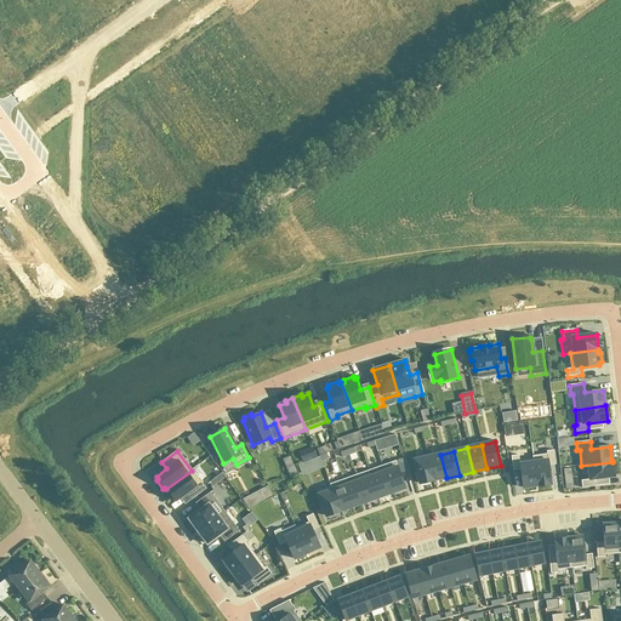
[(546,455),(533,457),(536,486),(551,485),(548,467),(556,466),(553,451),(546,453),(546,455)]
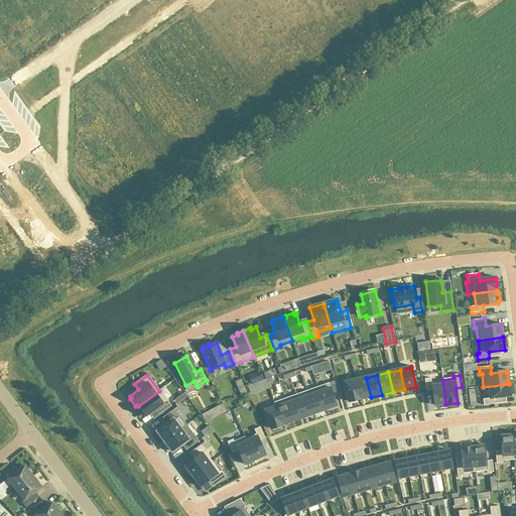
[(366,378),(355,380),(360,400),(371,397),(366,378)]
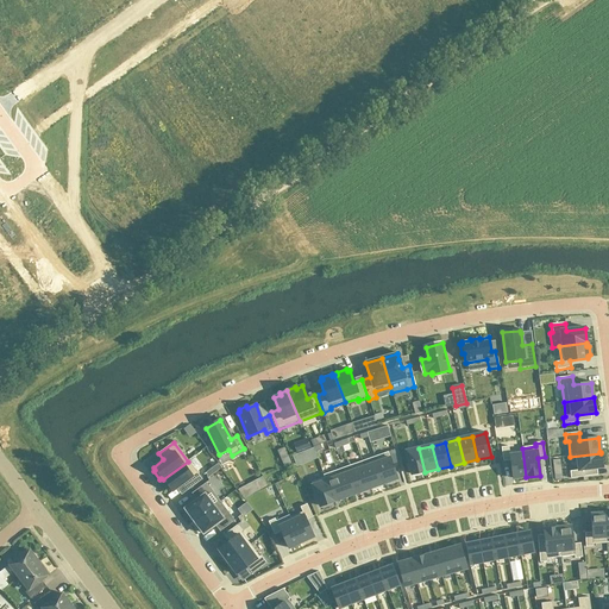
[(508,447),(501,449),(503,463),(510,462),(513,479),(526,477),(522,449),(521,449),(522,451),(509,453),(508,447)]
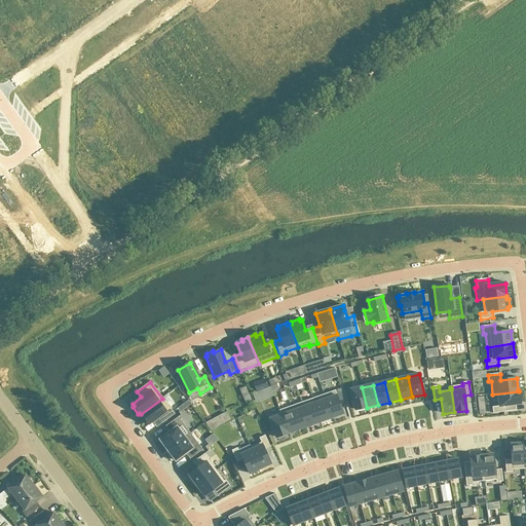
[(362,387),(350,390),(354,411),(367,408),(362,387)]
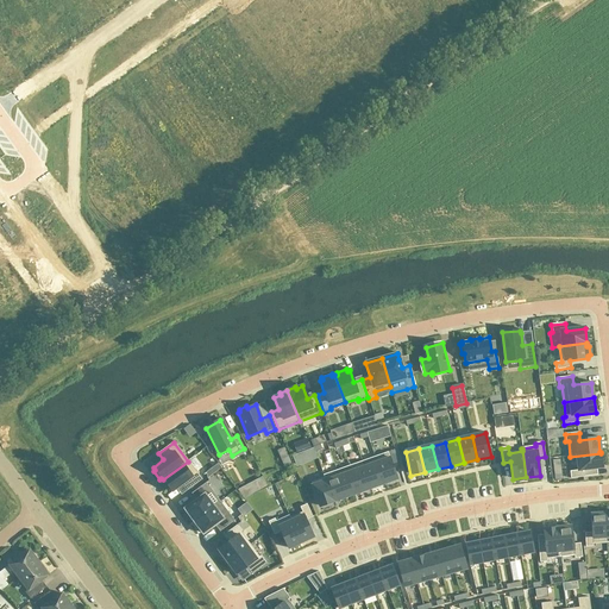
[(388,453),(375,458),(384,484),(397,479),(388,453)]
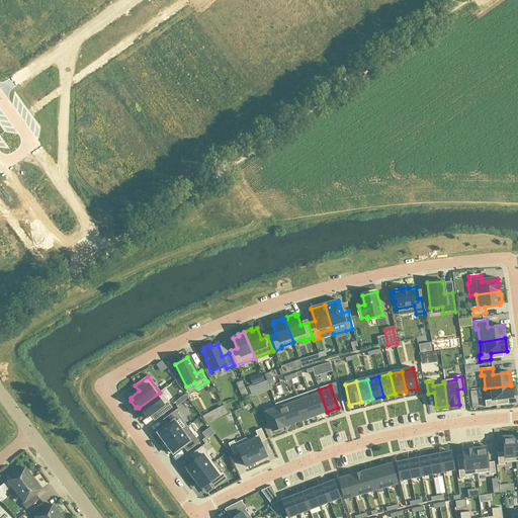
[(492,401),(485,402),(485,408),(497,407),(497,401),(513,399),(511,385),(485,389),(486,389),(490,389),(492,401)]
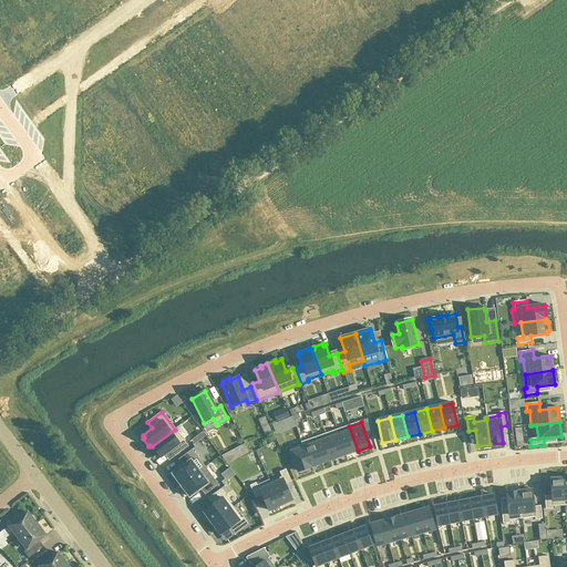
[(349,426),(337,430),(346,455),(358,451),(349,426)]
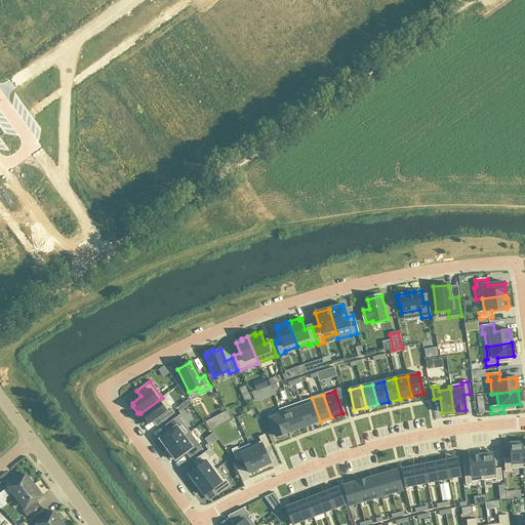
[(174,414),(162,398),(140,413),(142,415),(139,416),(146,423),(147,422),(148,425),(157,418),(161,423),(174,414)]
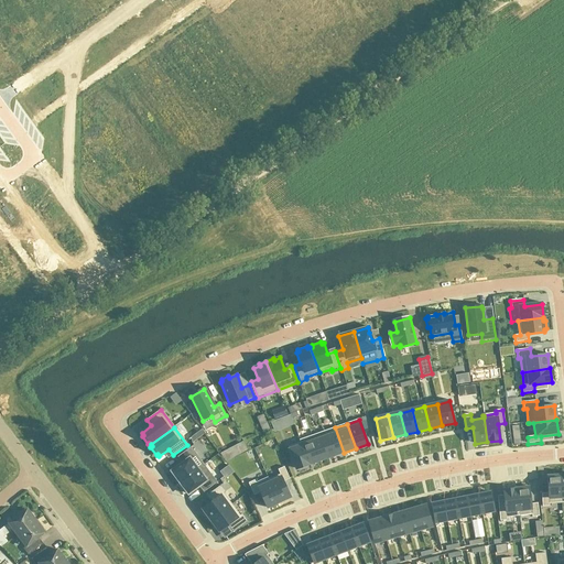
[(332,457),(344,453),(335,427),(323,432),(332,457)]
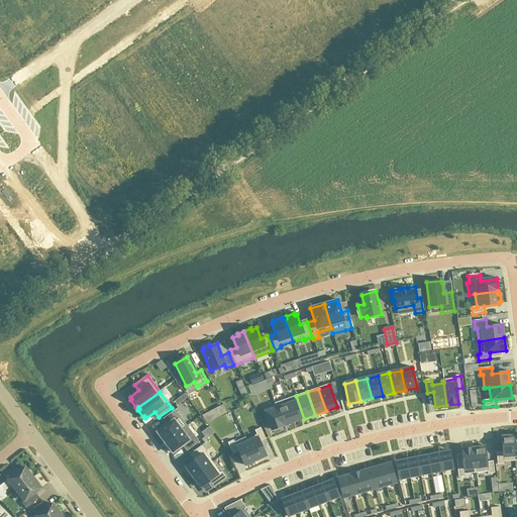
[(285,400),(293,422),(304,419),(296,396),(285,400)]
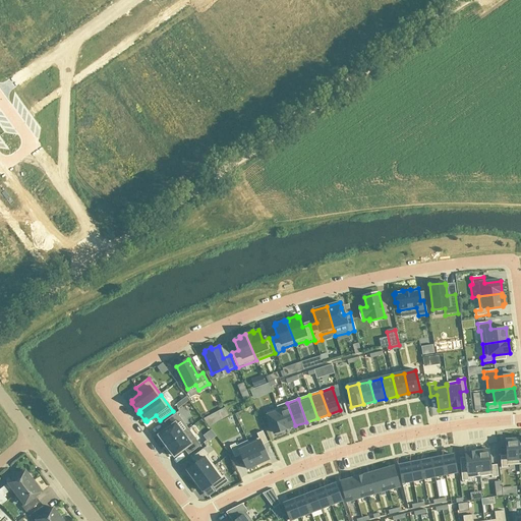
[(277,407),(285,429),(295,425),(287,403),(277,407)]
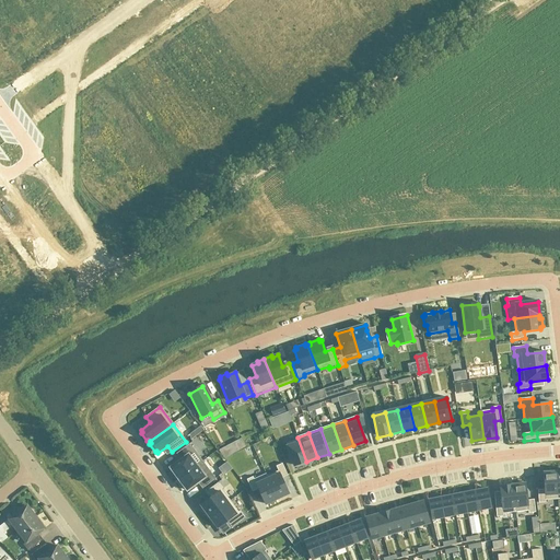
[(286,444),(293,466),(306,462),(298,438),(296,438),(298,440),(286,444)]
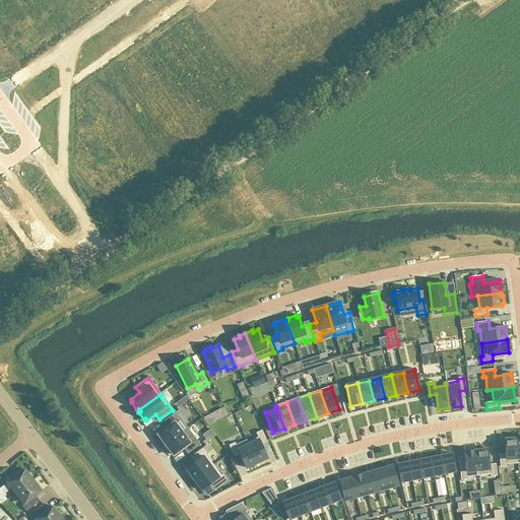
[(168,428),(157,435),(159,438),(157,439),(163,445),(164,444),(166,446),(188,429),(176,412),(164,421),(168,428)]
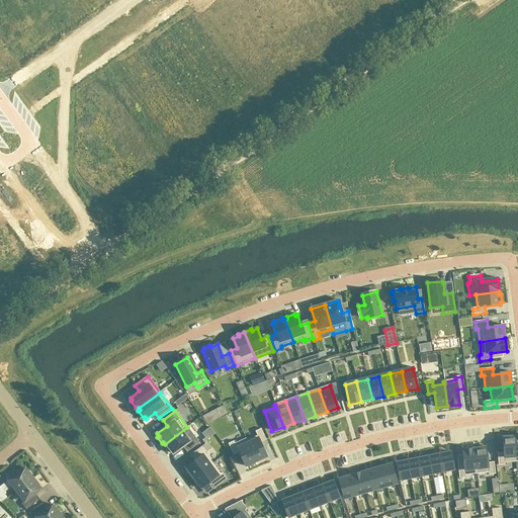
[(165,444),(166,446),(165,447),(170,453),(171,452),(173,454),(182,447),(187,452),(199,443),(187,427),(165,444)]
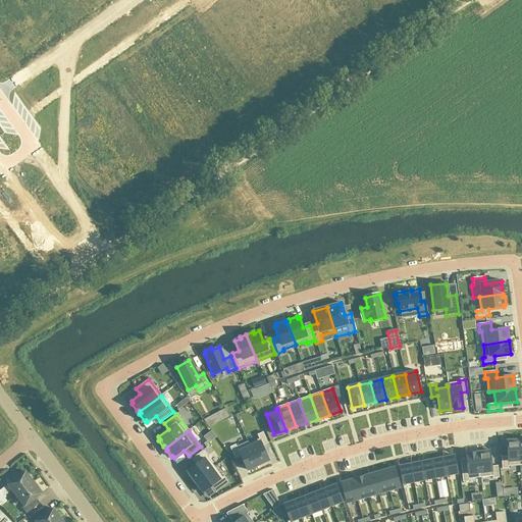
[(248,442),(247,442),(258,466),(268,461),(262,447),(267,444),(262,432),(257,435),(259,439),(249,445),(248,442)]
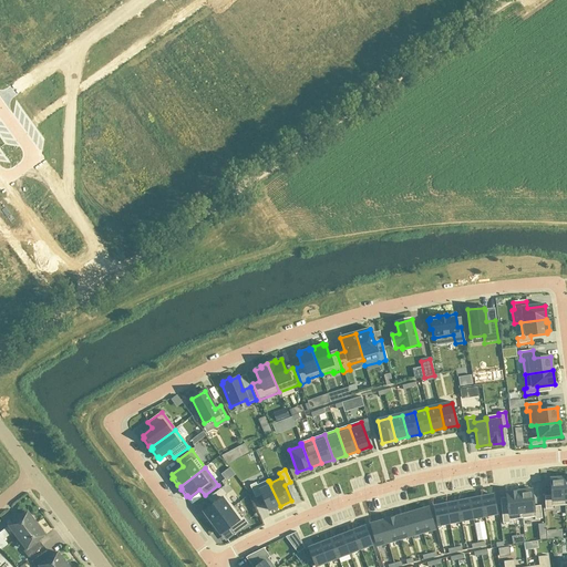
[(544,497),(545,511),(552,509),(552,507),(565,506),(563,478),(549,480),(550,496),(544,497)]
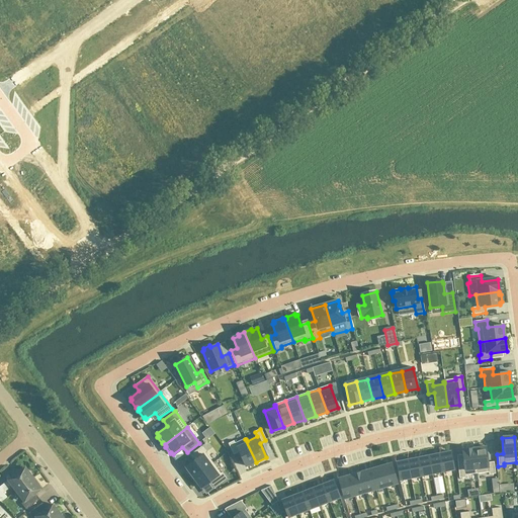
[(234,442),(228,444),(233,455),(238,453),(245,467),(256,462),(245,439),(235,444),(234,442)]
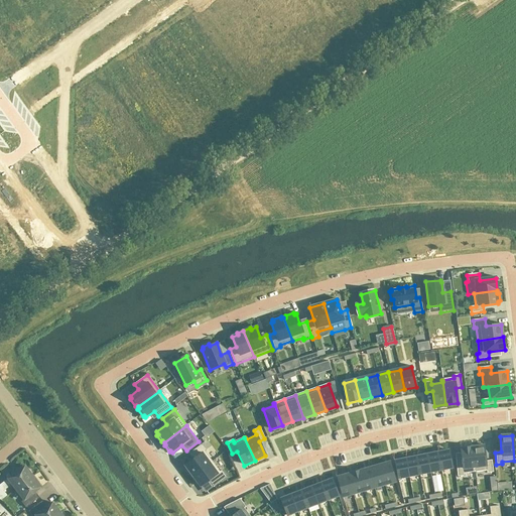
[(192,460),(184,466),(186,470),(185,471),(190,478),(212,463),(204,452),(206,450),(201,444),(188,454),(192,460)]
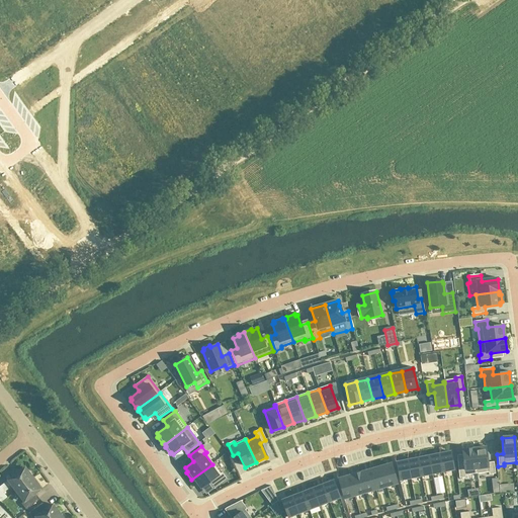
[(476,449),(473,449),(477,475),(488,473),(489,476),(495,475),(494,462),(488,463),(486,448),(484,448),(483,446),(476,447),(476,449)]
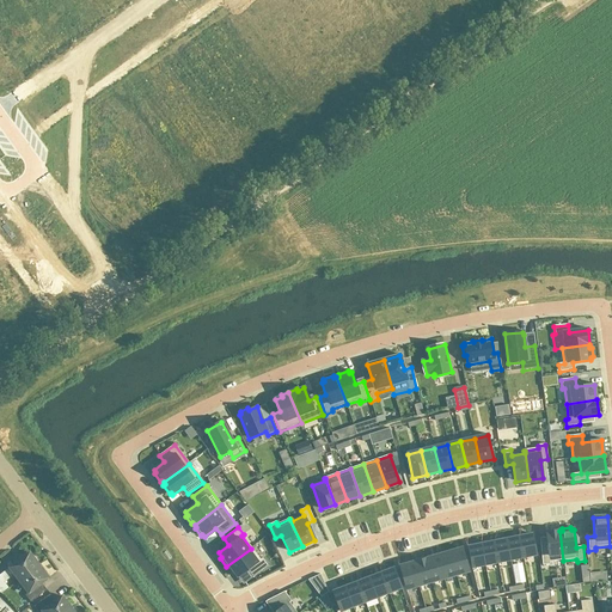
[(548,551),(540,552),(543,567),(550,565),(550,562),(563,561),(560,531),(545,533),(546,538),(548,551)]
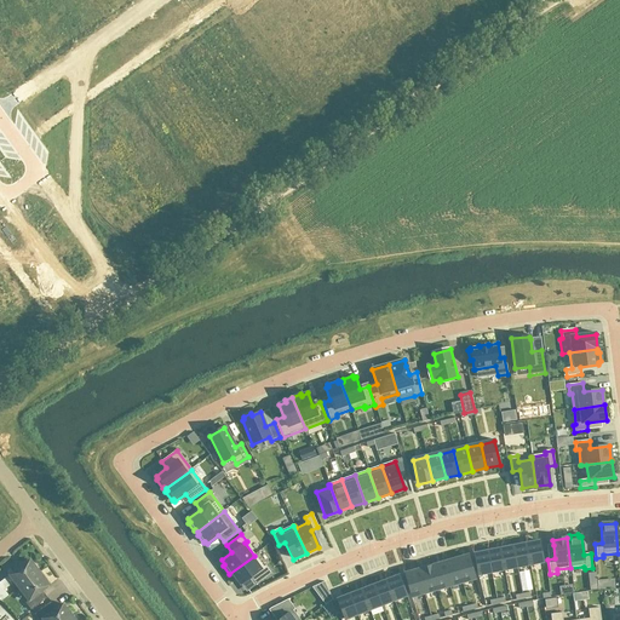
[(539,541),(526,544),(529,566),(543,563),(539,541)]
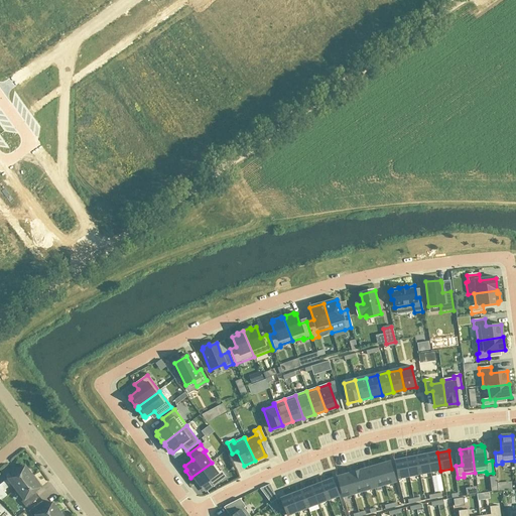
[(437,453),(426,456),(430,473),(440,471),(437,453)]
